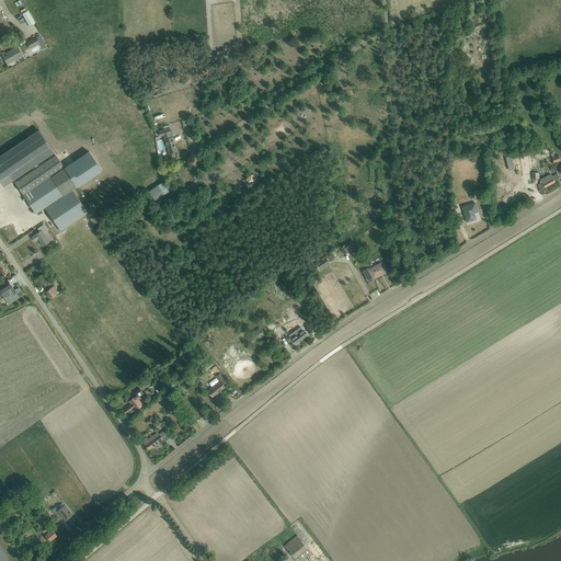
[(23,14),(30,27),(36,23),(30,11),(23,14)]
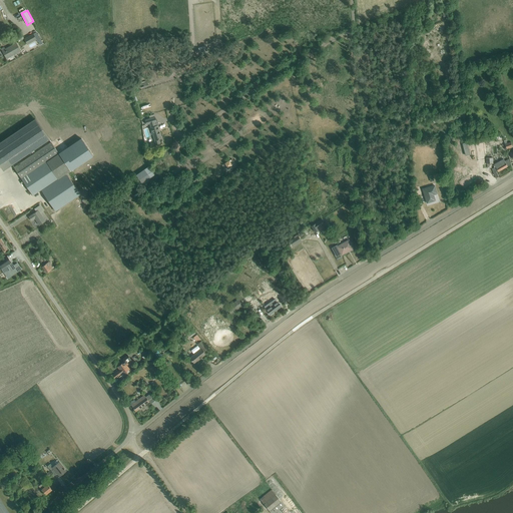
[(27,44),(36,39),(39,45),(43,43),(37,32),(24,39),(27,44)]
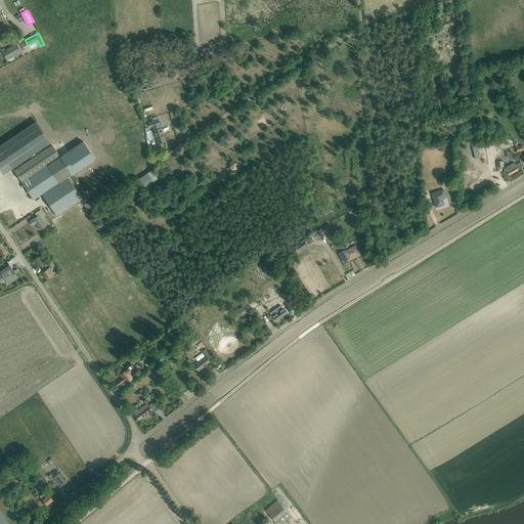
[(2,52),(6,60),(20,52),(16,44),(2,52)]
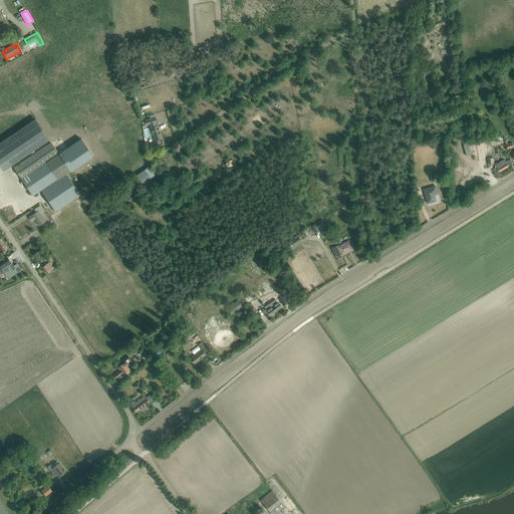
[(49,140),(35,118),(0,142),(0,162),(7,158),(12,165),(49,140)]
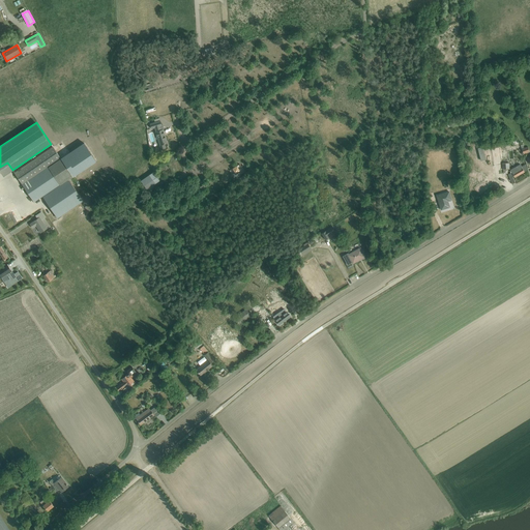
[(160,126),(154,127),(155,131),(158,141),(159,140),(162,145),(159,145),(160,150),(166,148),(165,144),(167,143),(163,129),(162,130),(160,126)]
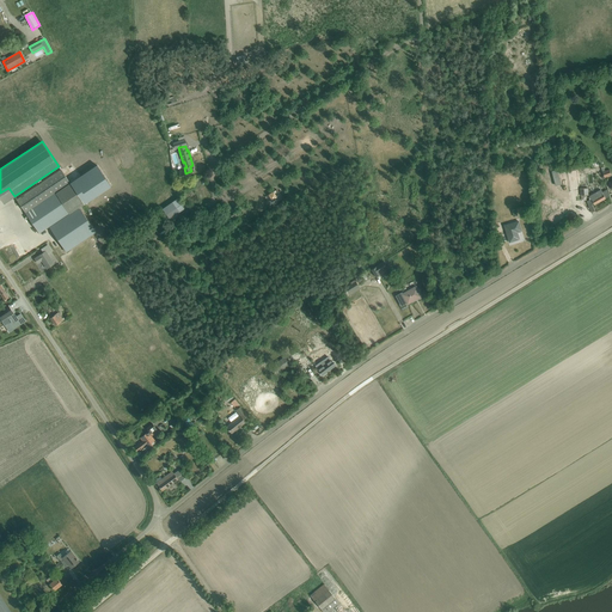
[(601,167),(603,172),(605,178),(611,176),(610,170),(605,171),(604,167),(601,167)]
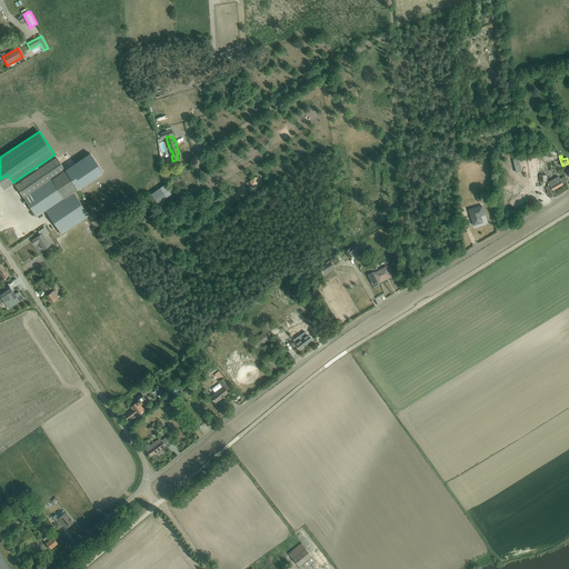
[(16,186),(23,198),(37,217),(46,211),(61,235),(89,216),(73,192),(78,190),(57,158),(16,186)]
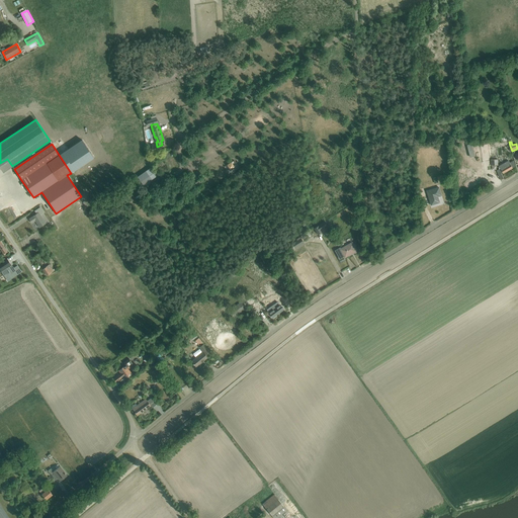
[(499,166),(503,173),(516,166),(513,161),(510,163),(508,161),(499,166)]
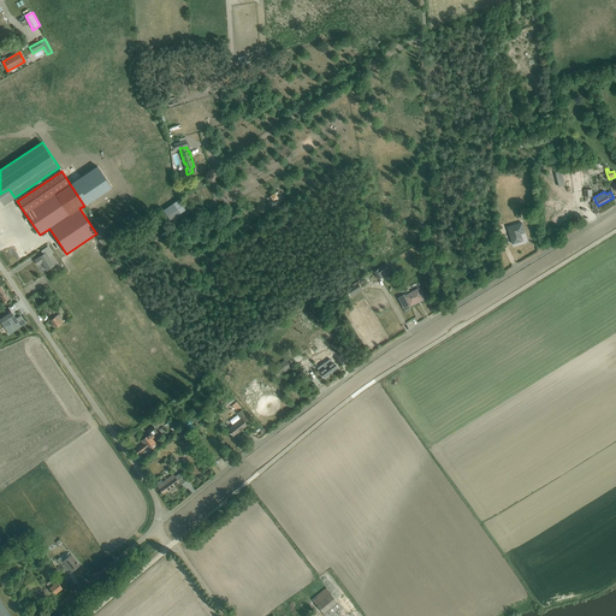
[(172,220),(188,211),(181,199),(165,208),(172,220)]
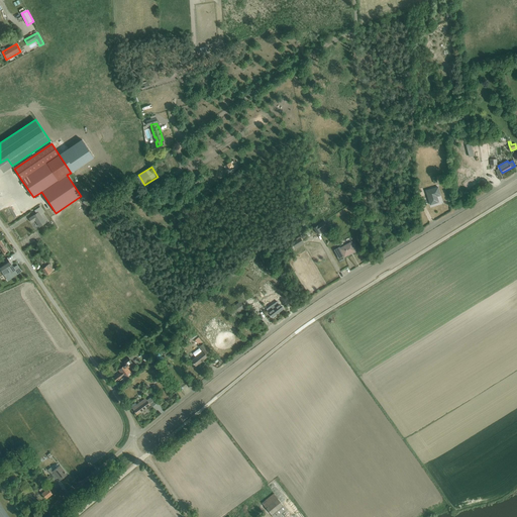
[(474,178),(463,184),(467,190),(478,184),(474,178)]
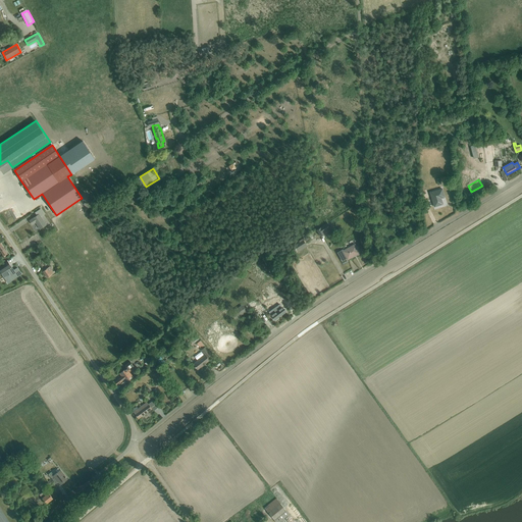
[(445,196),(441,189),(430,193),(434,207),(442,204),(440,197),(445,196)]
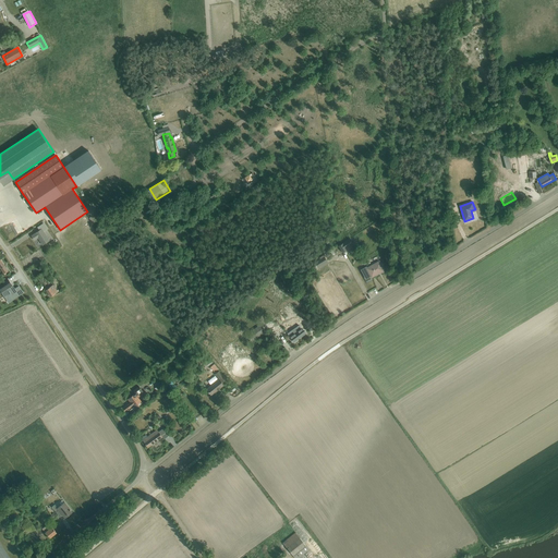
[(43,223),(37,228),(39,231),(32,235),(34,240),(38,238),(43,245),(49,241),(43,231),(47,229),(43,223)]
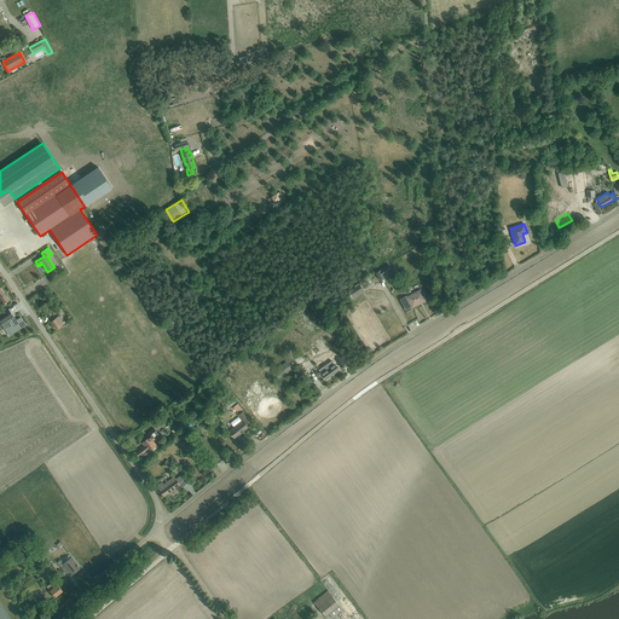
[(388,265),(375,273),(380,281),(385,277),(383,276),(392,270),(391,268),(388,265)]
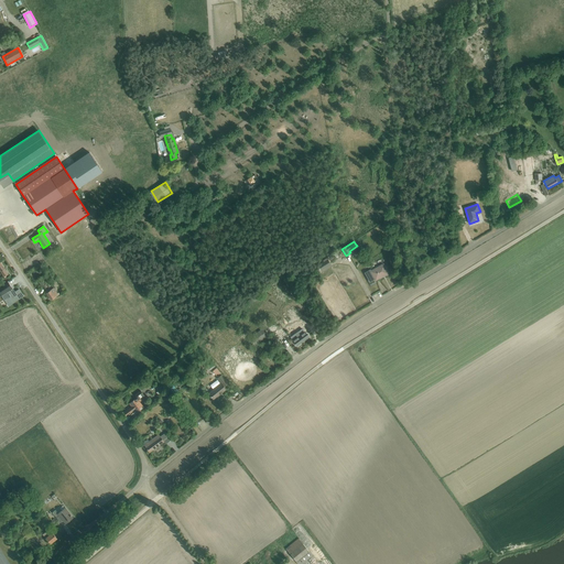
[(323,271),(334,266),(331,260),(320,266),(323,271)]
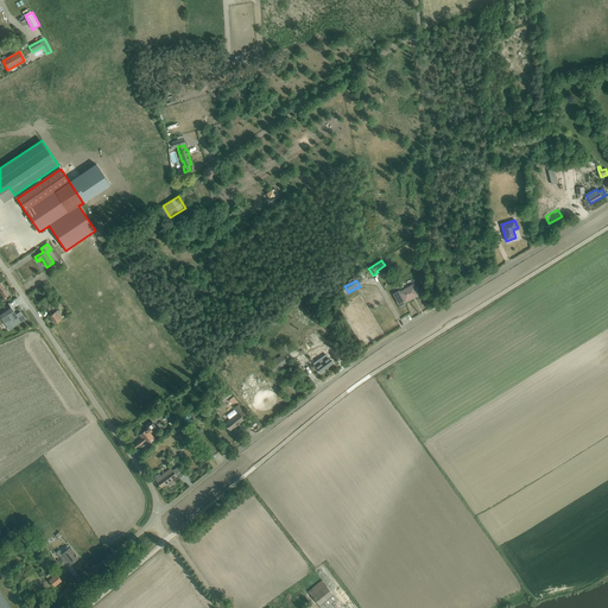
[(0,291),(0,292),(5,299),(10,297),(0,283),(0,282),(0,291)]
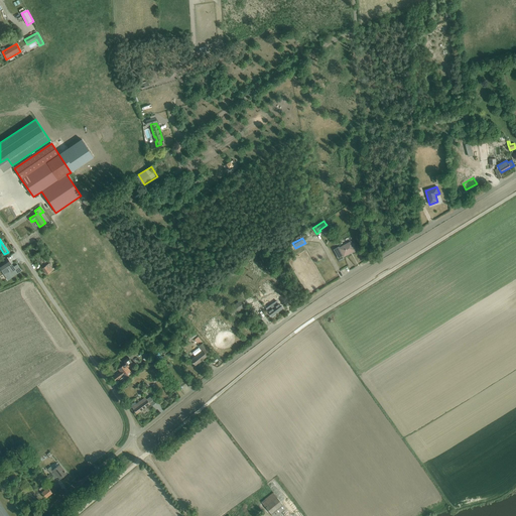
[(339,248),(344,256),(355,250),(350,242),(339,248)]
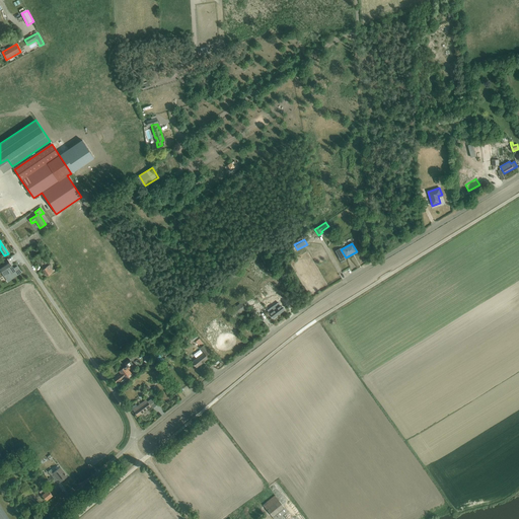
[(0,265),(0,269),(1,272),(11,265),(8,260),(0,265)]
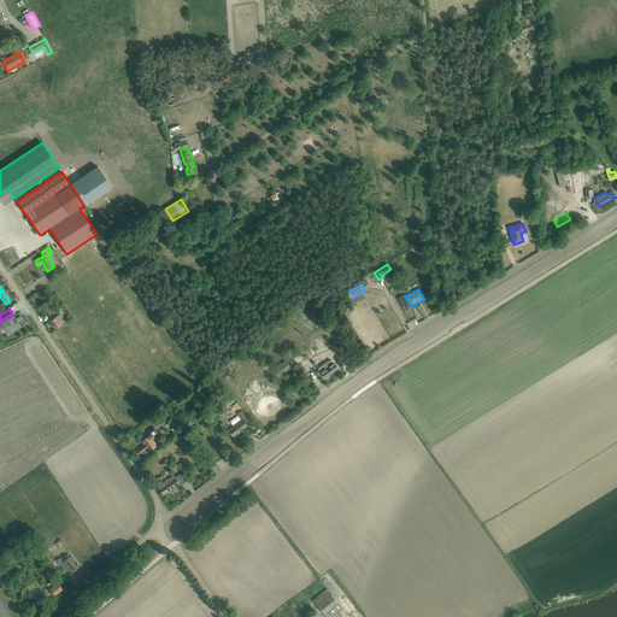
[(51,321),(56,328),(65,322),(64,319),(63,321),(58,315),(57,316),(58,317),(51,321)]
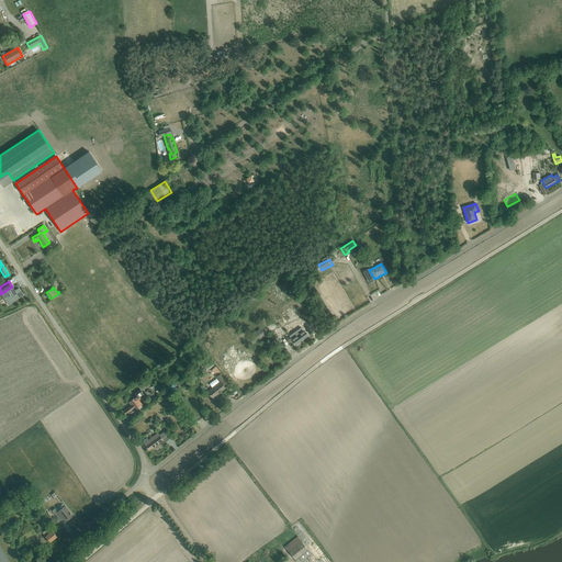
[(4,299),(8,304),(23,294),(19,288),(15,291),(13,288),(7,292),(9,295),(4,299)]
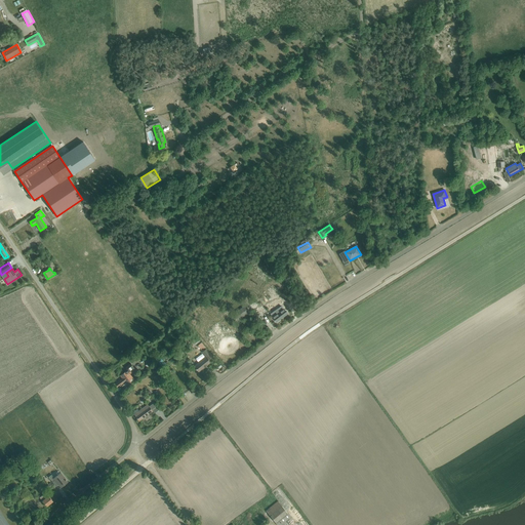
[(230,316),(235,323),(248,314),(244,307),(230,316)]
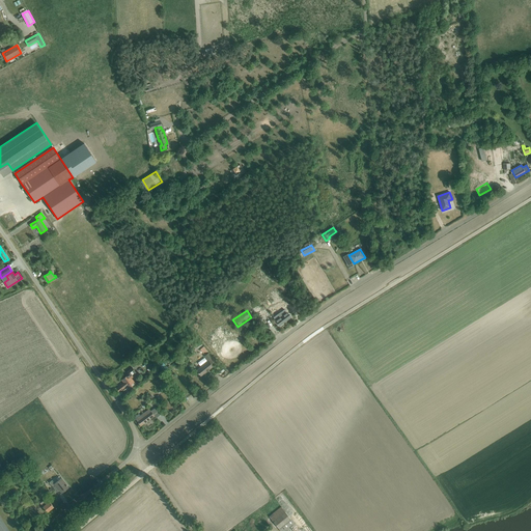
[(276,320),(280,326),(290,317),(287,312),(276,320)]
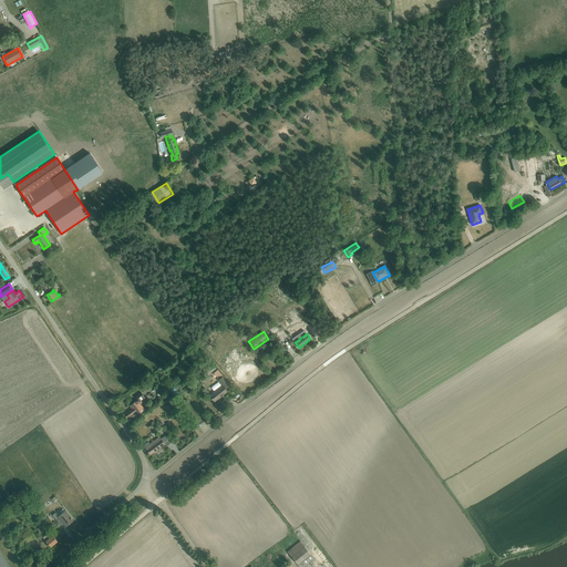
[(218,369),(214,372),(218,378),(223,374),(218,369)]
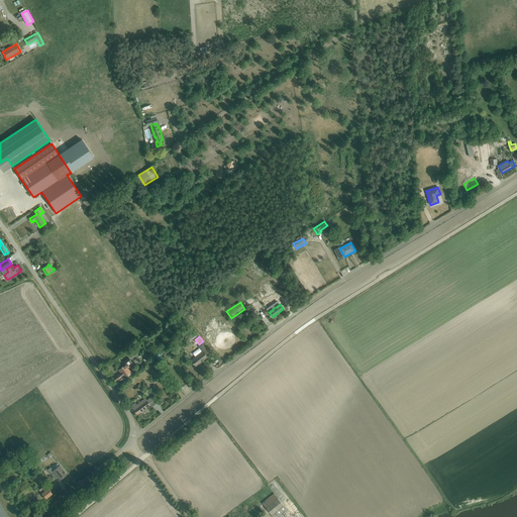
[(196,367),(208,356),(206,353),(209,351),(203,343),(199,346),(203,351),(191,360),(196,367)]
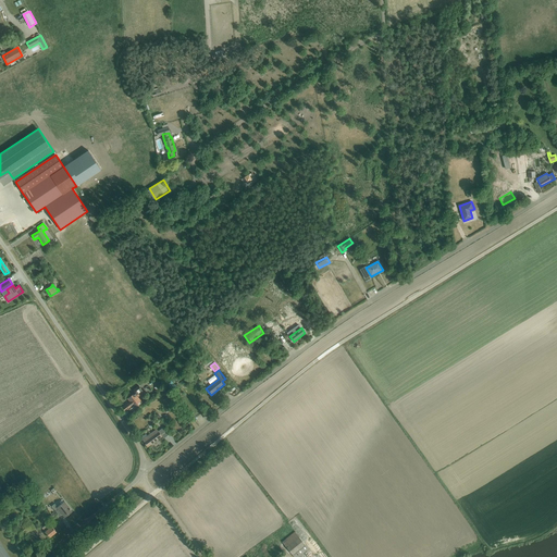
[(208,384),(215,380),(212,375),(205,381),(208,384)]
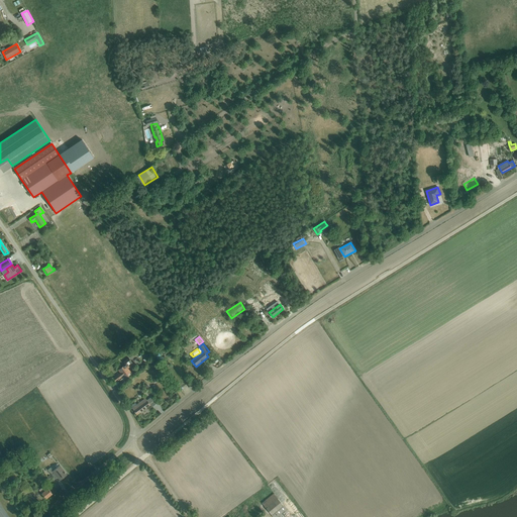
[(126,376),(130,373),(125,366),(119,371),(120,373),(113,379),(116,382),(126,375),(126,376)]
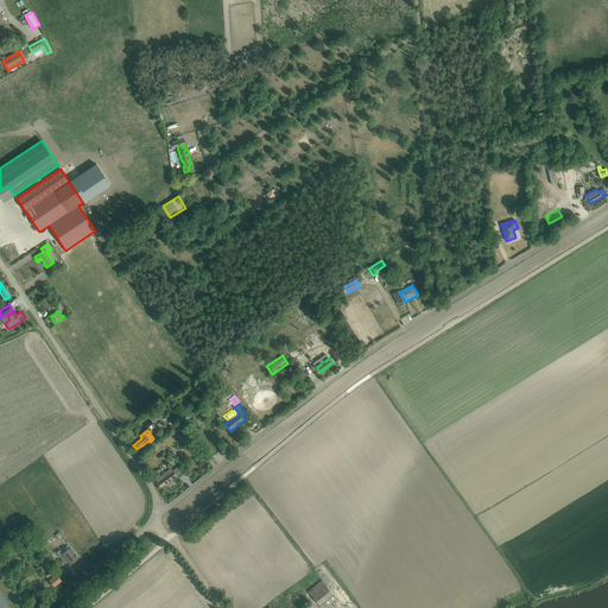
[(177,476),(175,473),(177,472),(176,469),(172,472),(171,469),(160,476),(159,474),(154,477),(156,480),(162,488),(177,476)]
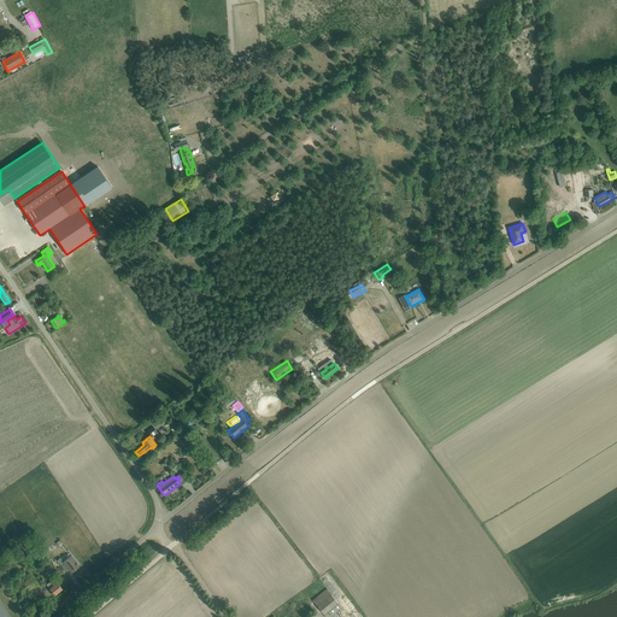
[(65,564),(72,573),(80,566),(71,556),(64,562),(60,558),(58,560),(63,565),(65,564)]
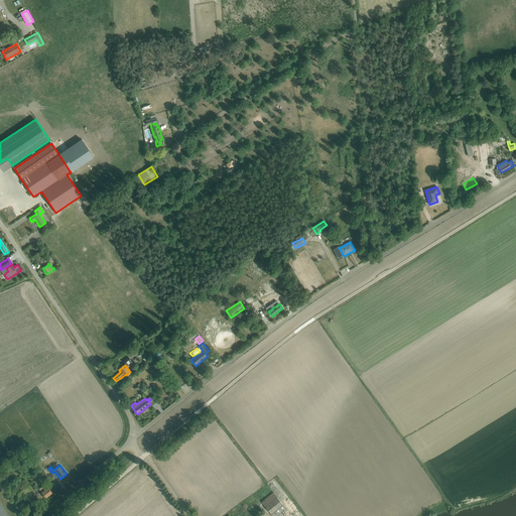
[(25,493),(32,488),(24,479),(15,487),(21,495),(25,493)]
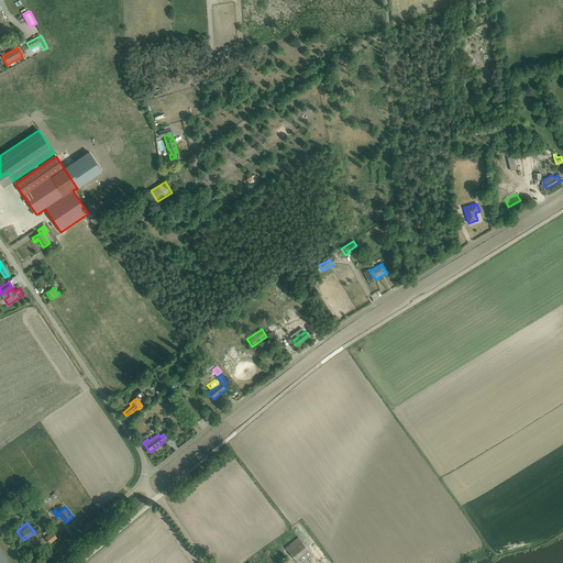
[(45,537),(50,543),(57,538),(52,531),(50,528),(46,531),(48,534),(45,537)]
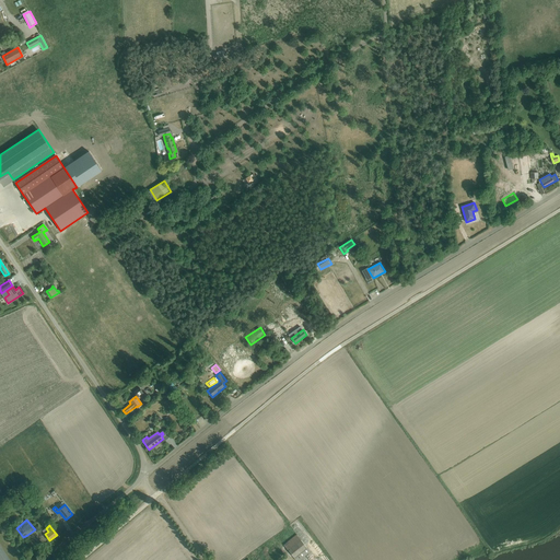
[(296,535),(283,545),(295,559),(303,559),(306,558),(305,557),(311,551),(296,535)]
